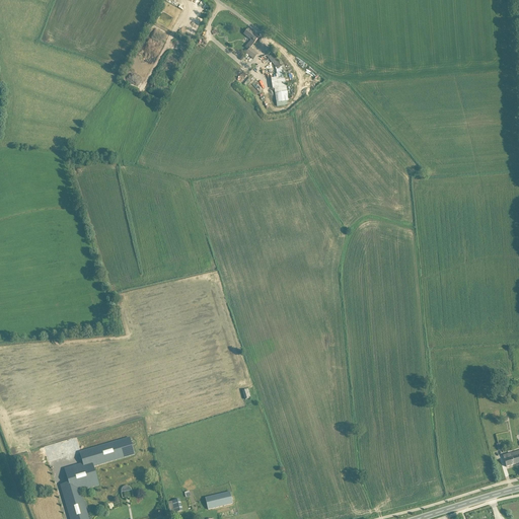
[(248,29),(244,33),(243,34),(251,41),(244,48),(248,51),(246,54),(253,60),(257,55),(250,49),(258,38),(248,29)]
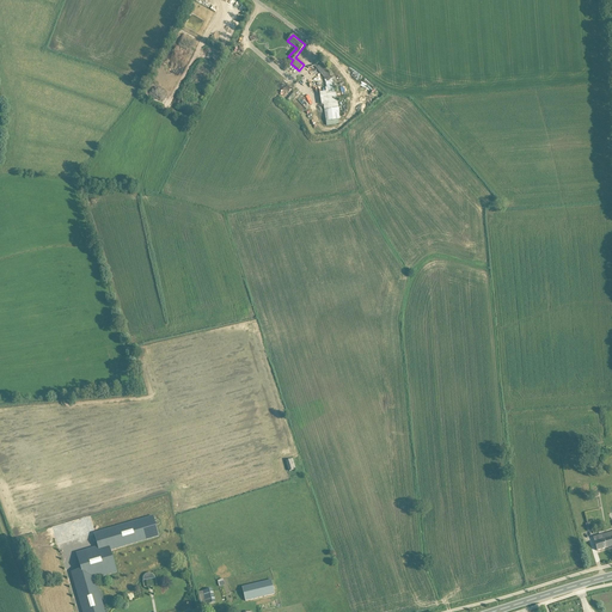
[(297,72),(292,66),(291,67),(287,63),(282,68),(287,73),(289,71),(293,74),(297,72)]
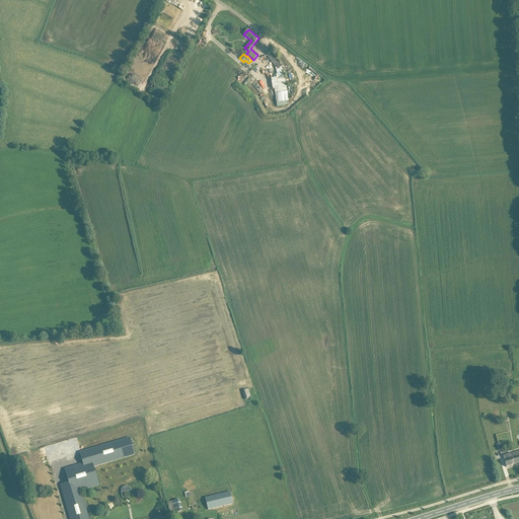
[(272,55),(268,58),(275,66),(277,74),(276,75),(276,78),(278,88),(274,89),(276,103),(287,101),(288,101),(285,79),(284,79),(284,76),(282,69),(282,66),(272,55)]
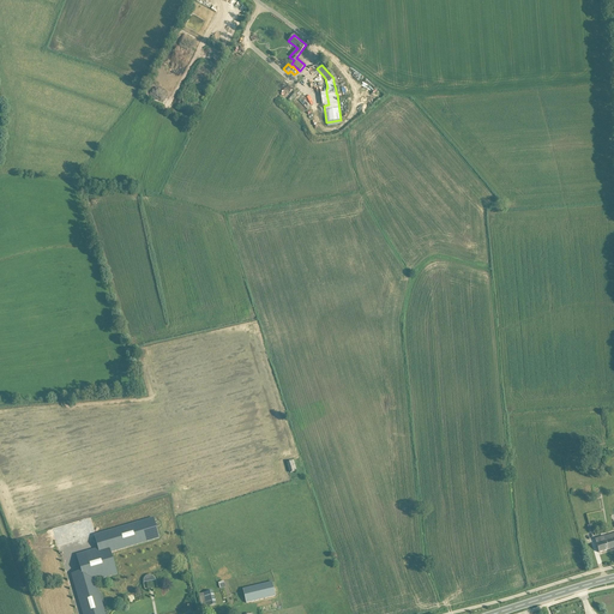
[(300,84),(304,86),(312,76),(309,73),(300,84)]
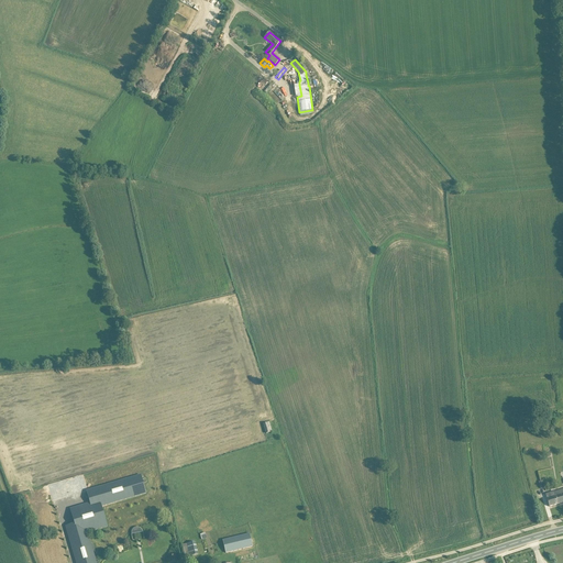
[(271,422),(263,423),(265,433),(273,432),(271,422)]
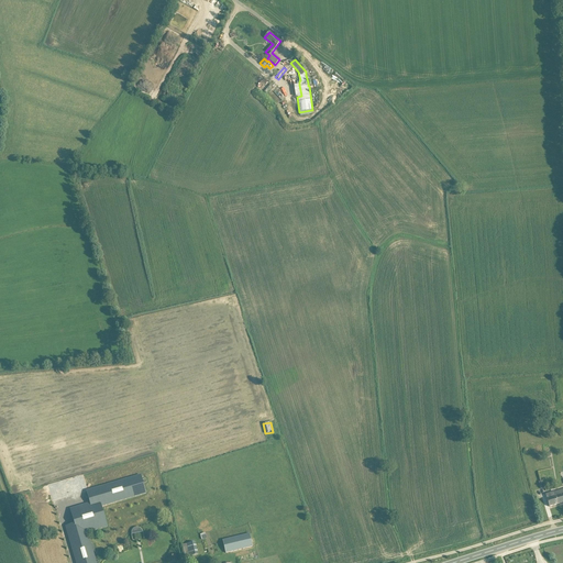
[(96,562),(87,532),(107,526),(101,506),(146,493),(141,474),(87,490),(90,503),(70,508),(75,526),(66,528),(76,562),(96,562)]
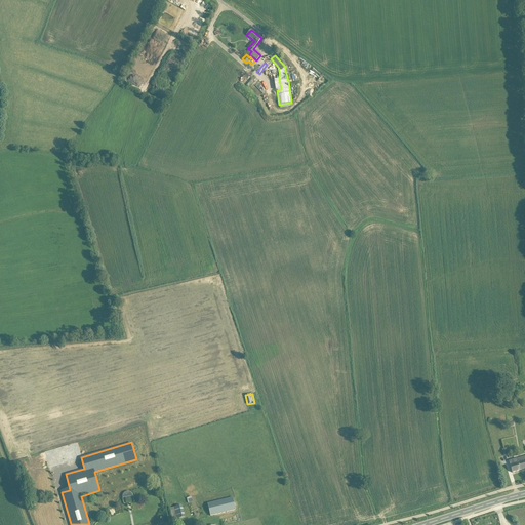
[(512,473),(524,468),(524,455),(517,458),(509,461),(512,473)]
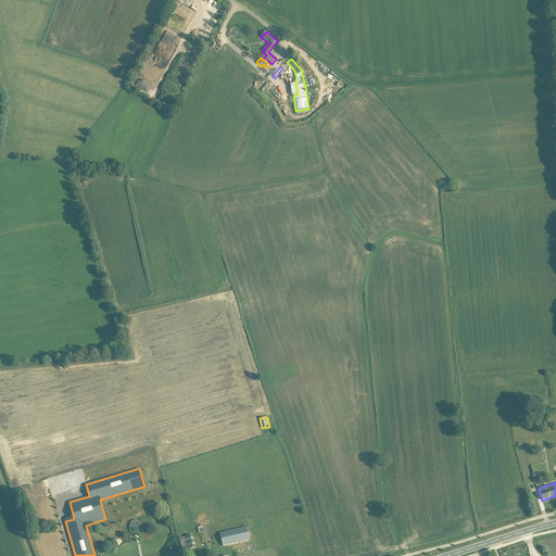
[(247,527),(219,533),(223,546),(250,540),(247,527)]
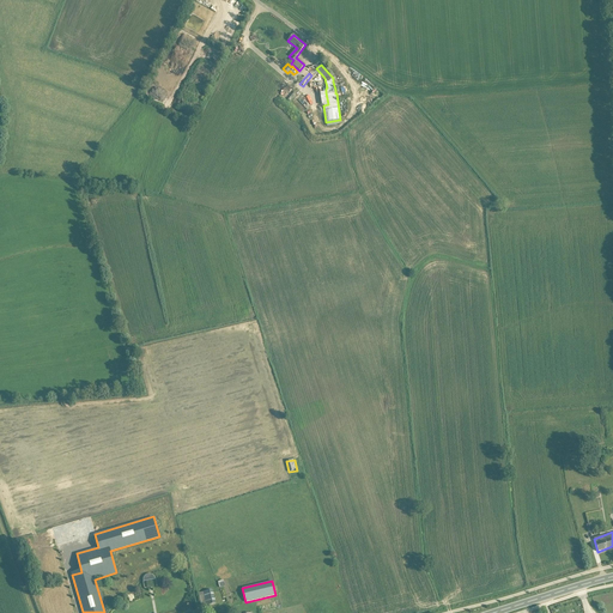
[(206,606),(216,604),(212,590),(204,593),(206,606)]
